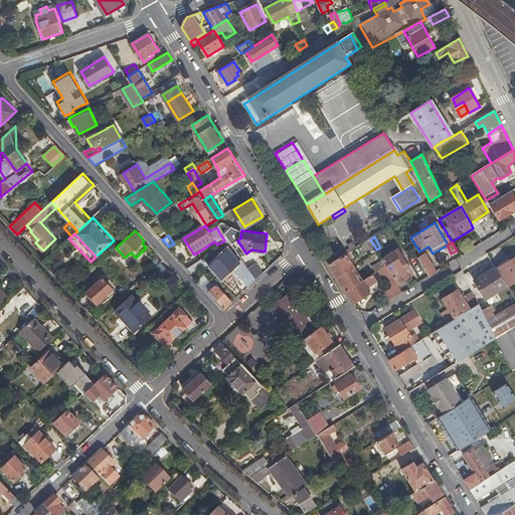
[(237,265),(250,285),(256,280),(249,270),(233,244),(223,253),(223,251),(213,261),(211,261),(209,263),(223,278),(237,265)]
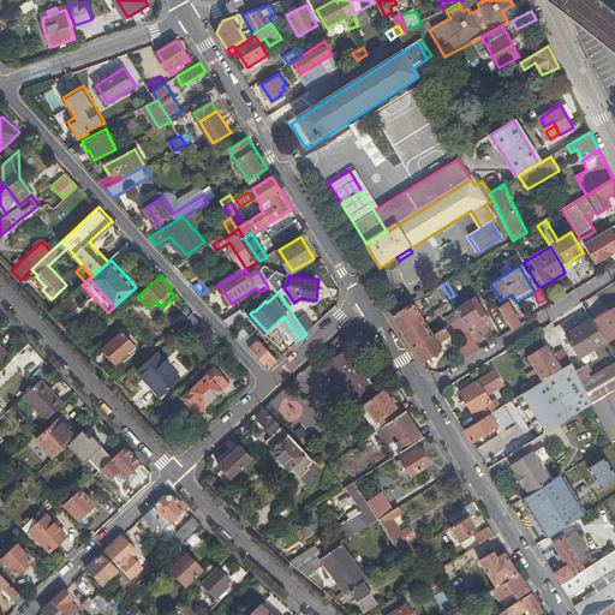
[(138,296),(135,299),(145,311),(149,308),(138,296)]
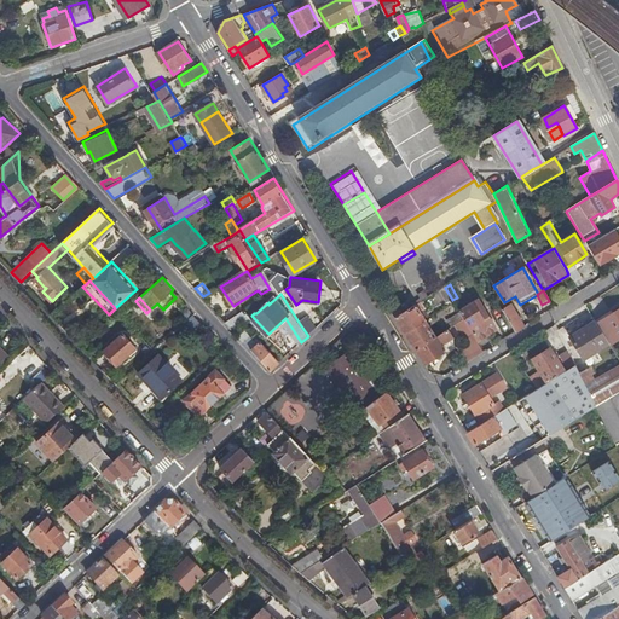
[(395,318),(405,312),(398,302),(389,307),(395,318)]
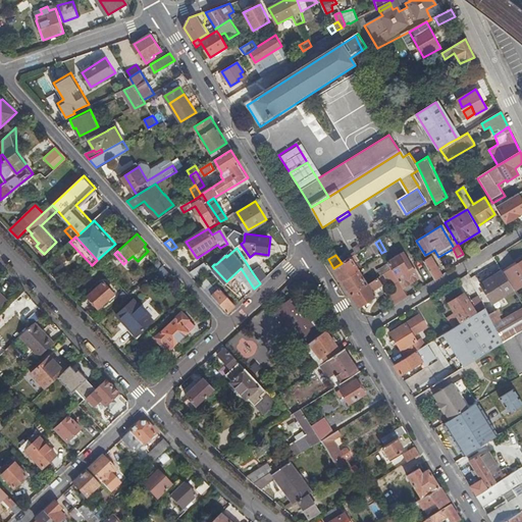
[(401,283),(402,285),(413,278),(399,255),(386,262),(392,269),(401,283)]
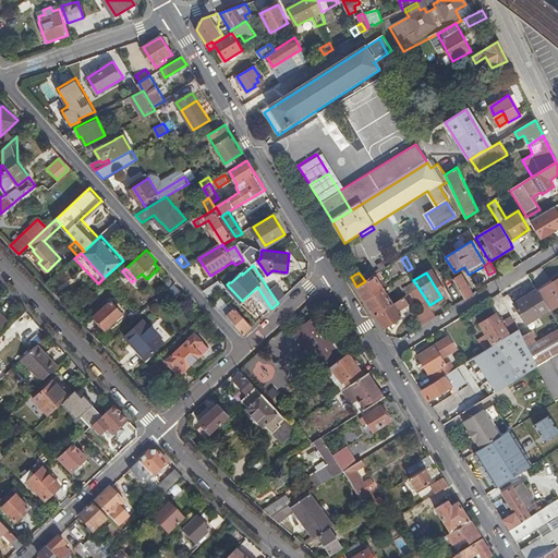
[(451,278),(464,299),(473,294),(460,273),(451,278)]
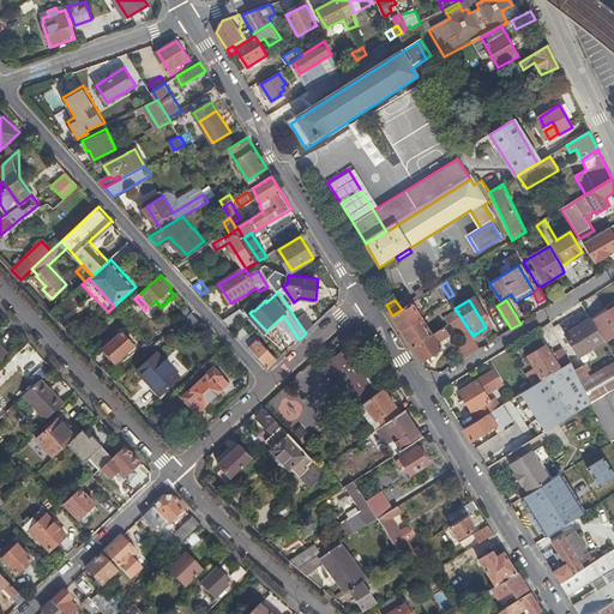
[(413,304),(402,309),(392,315),(402,331),(422,319),(413,304)]
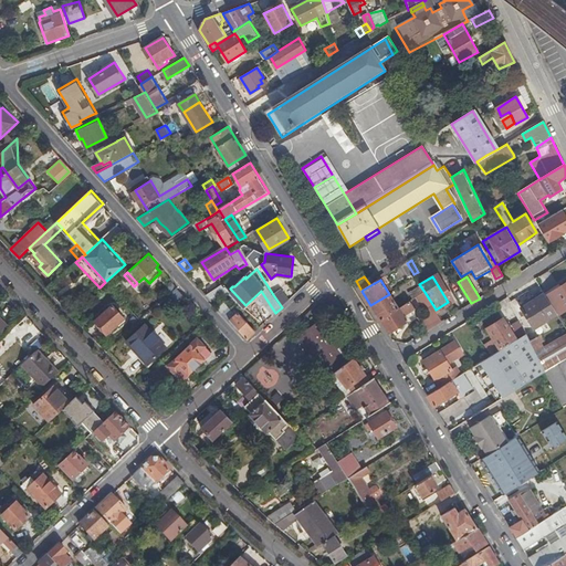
[(557,313),(557,314),(565,308),(565,281),(561,285),(559,283),(544,292),(557,313)]
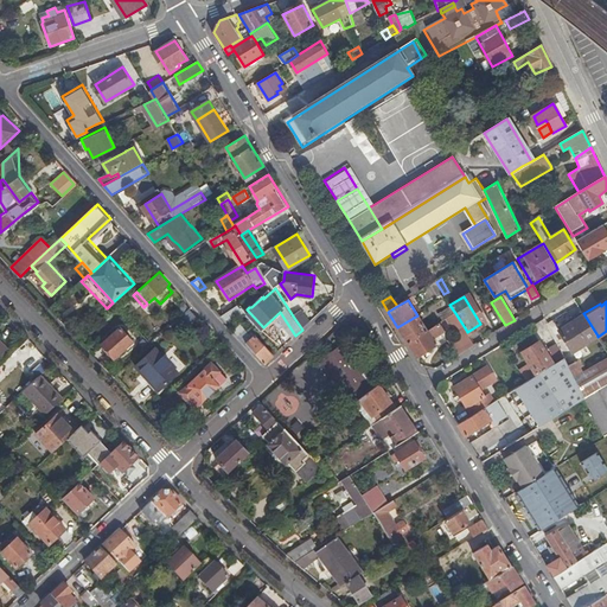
[(240,307),(223,317),(228,323),(244,313),(240,307)]
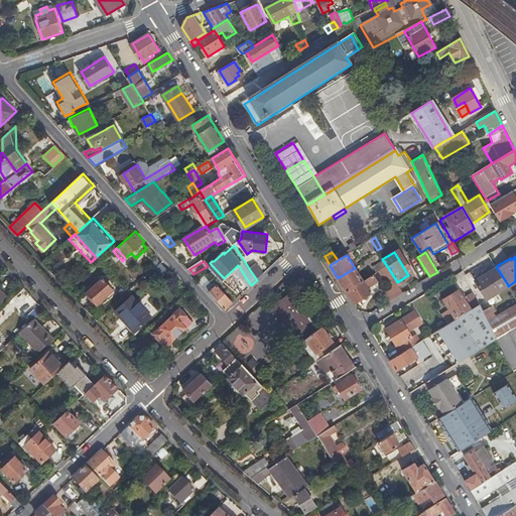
[(487,298),(508,285),(496,266),(495,263),(481,271),(483,275),(476,280),(487,298)]
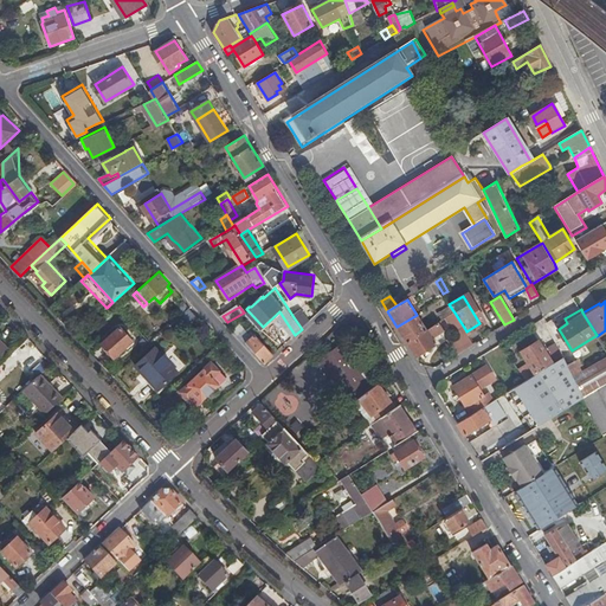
[(294,317),(302,329),(310,322),(303,311),(294,317)]
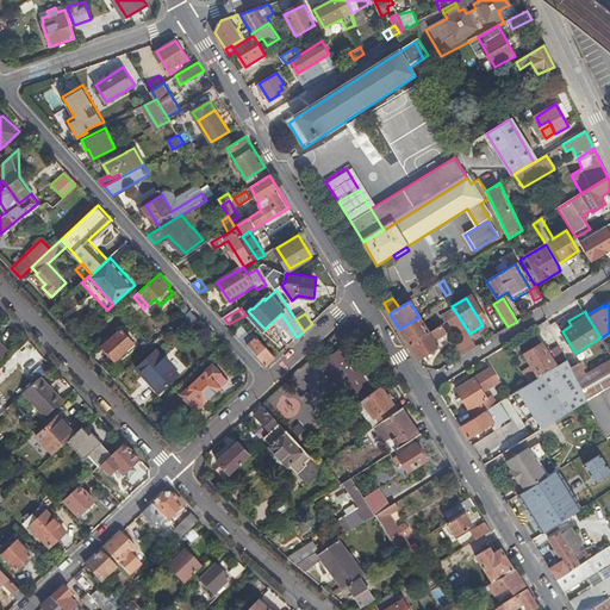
[(419,317),(399,329),(409,343),(429,331),(419,317)]
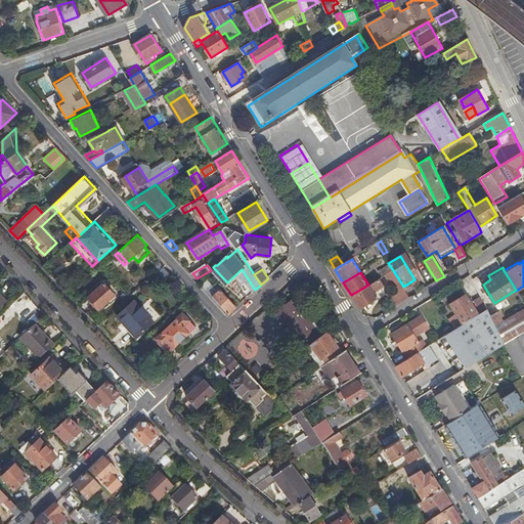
[(368,285),(373,292),(383,287),(378,278),(368,285)]
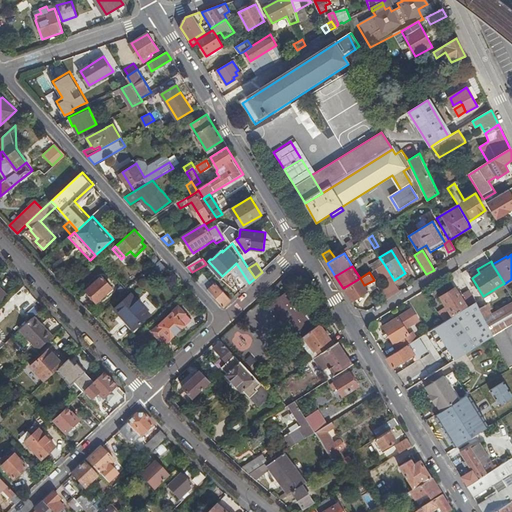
[(99,299),(112,287),(102,275),(87,288),(89,290),(87,291),(92,297),(93,296),(93,297),(97,301),(99,299)]
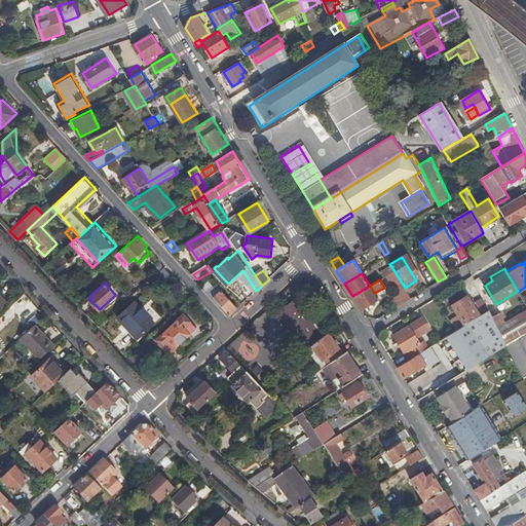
[(230,315),(237,308),(222,291),(219,294),(211,285),(207,289),(230,315)]
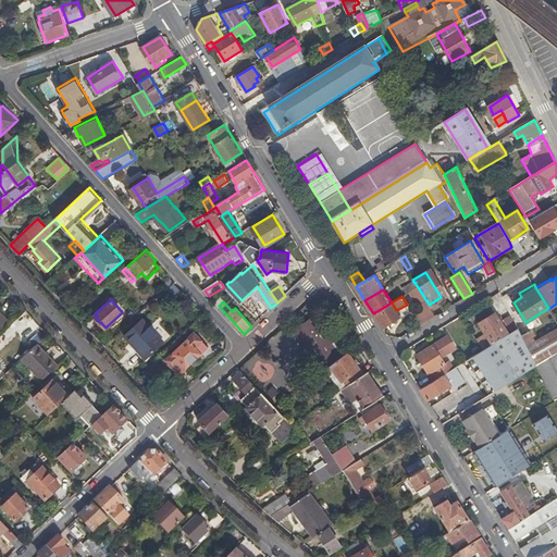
[(373,313),(382,327),(385,325),(388,332),(393,330),(390,326),(395,324),(393,321),(400,317),(396,310),(392,302),(373,313)]
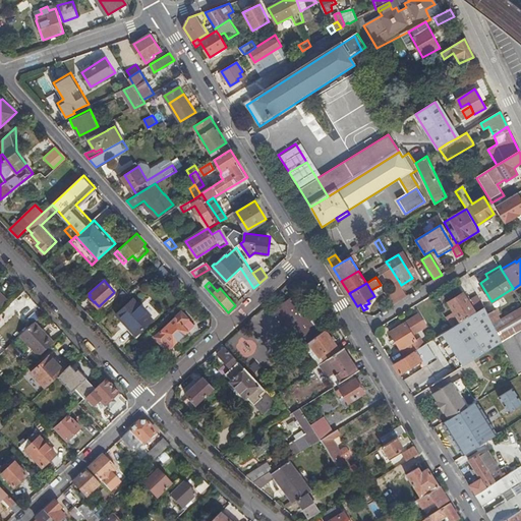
[(392,305),(407,295),(401,285),(400,283),(384,293),(392,305)]
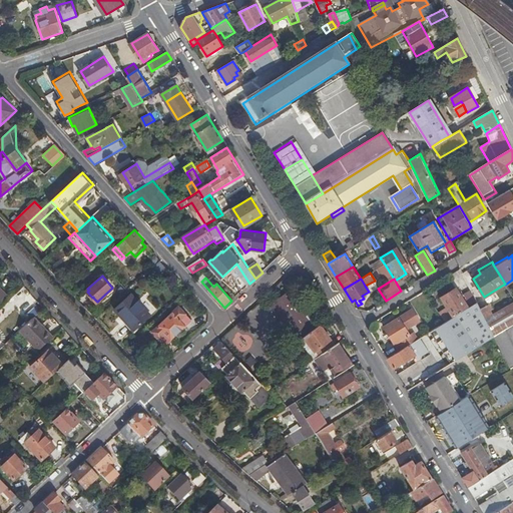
[(301,340),(322,324),(294,288),(272,305),(300,341),(301,340)]
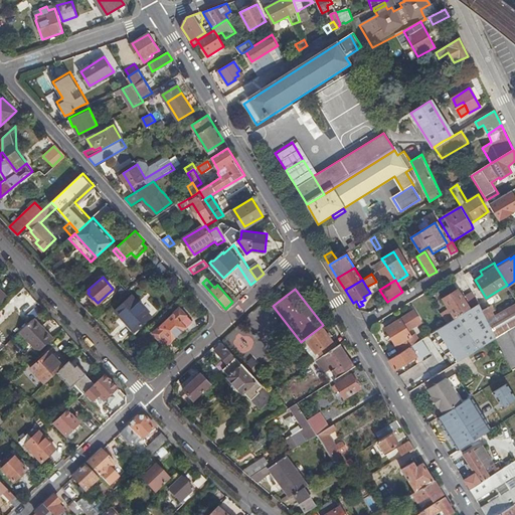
[(456,319),(479,304),(473,292),(463,298),(458,290),(443,299),(456,319)]
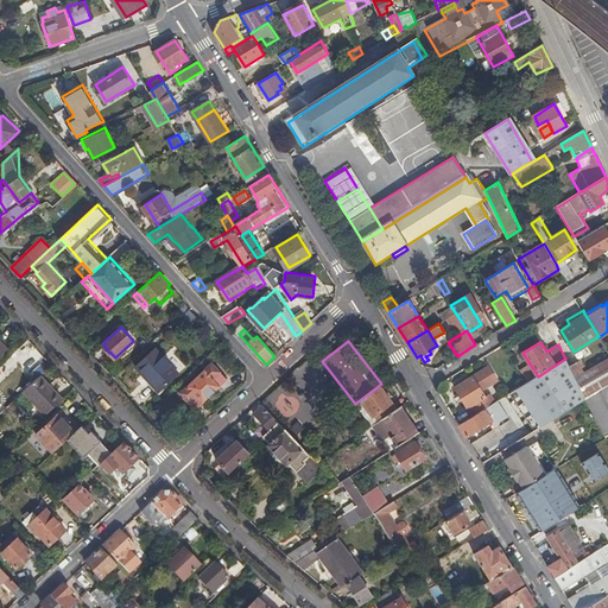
[(577,361),(569,366),(575,378),(607,358),(607,352),(606,347),(578,362),(577,361)]
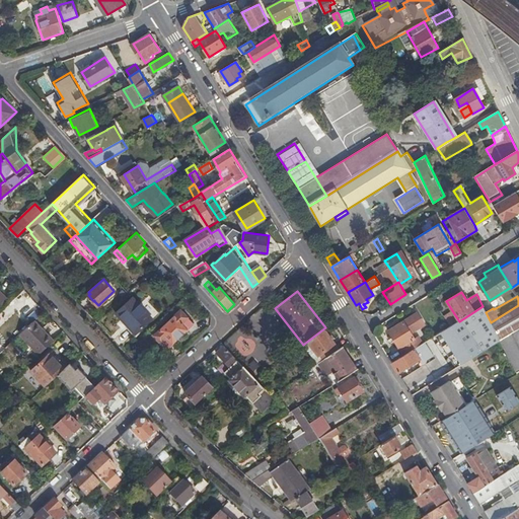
[(136,331),(151,317),(132,297),(116,312),(124,320),(125,319),(136,331)]
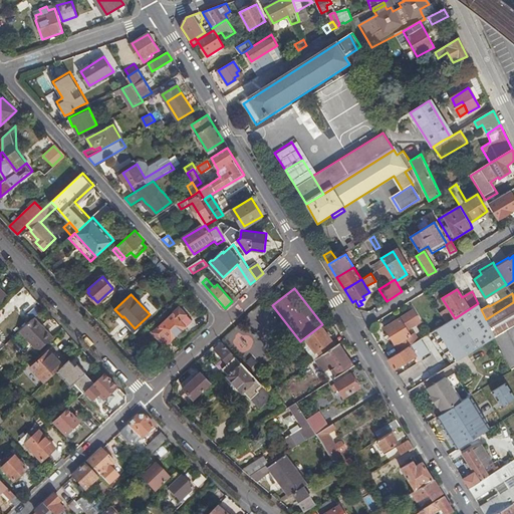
[(93,298),(91,300),(97,307),(102,303),(99,300),(97,302),(93,298)]
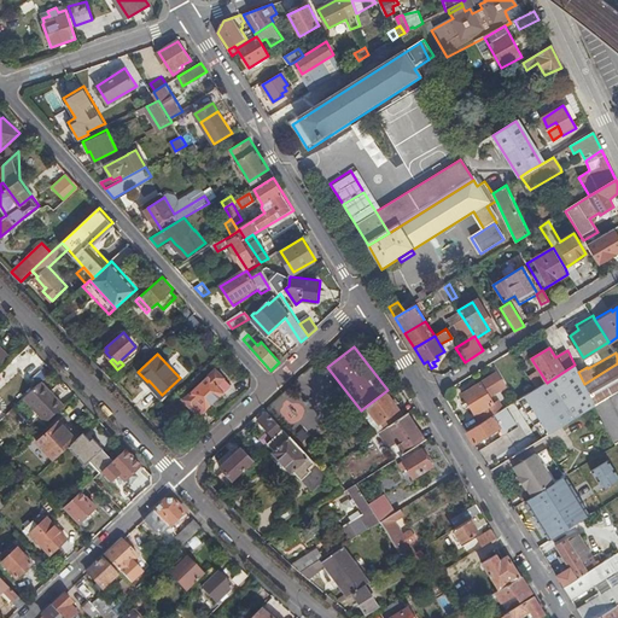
[(617,363),(584,384),(595,406),(610,398),(617,392),(617,363)]
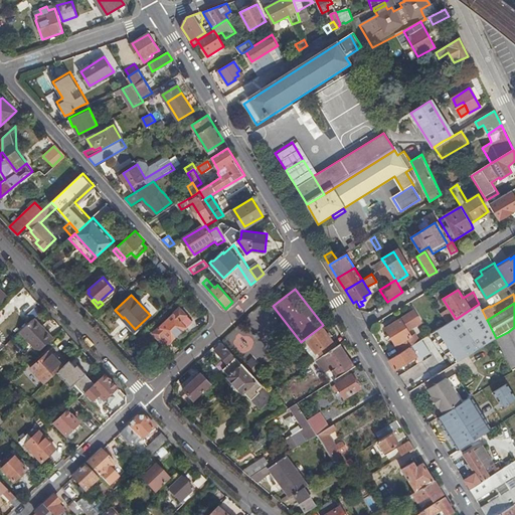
[(487,320),(482,310),(479,304),(456,319),(447,325),(421,340),(400,354),(389,361),(395,370),(439,343),(446,354),(419,370),(426,382),(496,338),(487,320)]
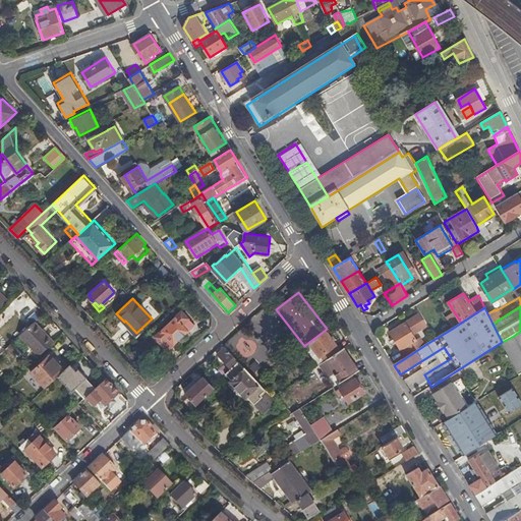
[(195,326),(181,310),(154,337),(167,352),(195,326)]
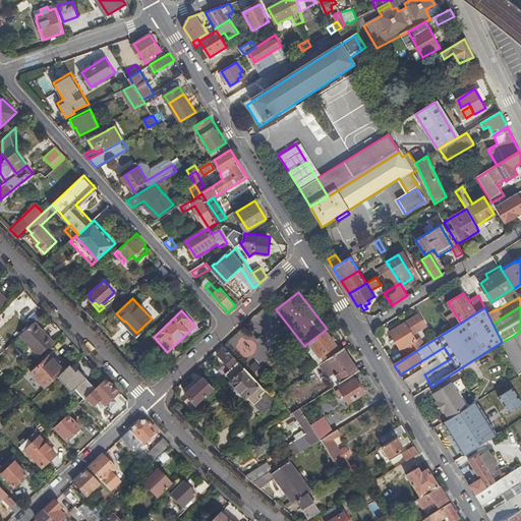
[(22,330),(34,320),(27,312),(16,323),(22,330)]
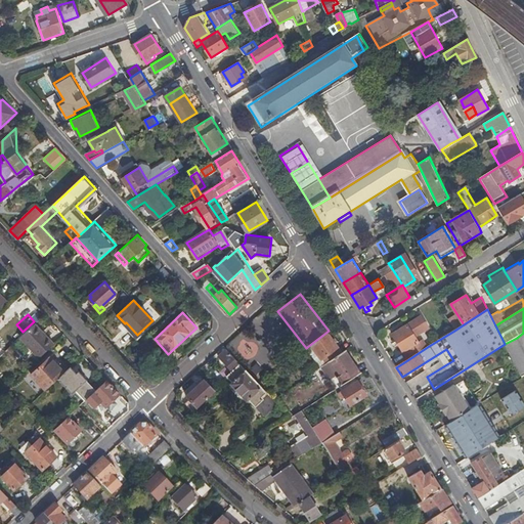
[(391,334),(407,360),(429,346),(425,340),(420,344),(415,337),(428,328),(421,316),(391,334)]
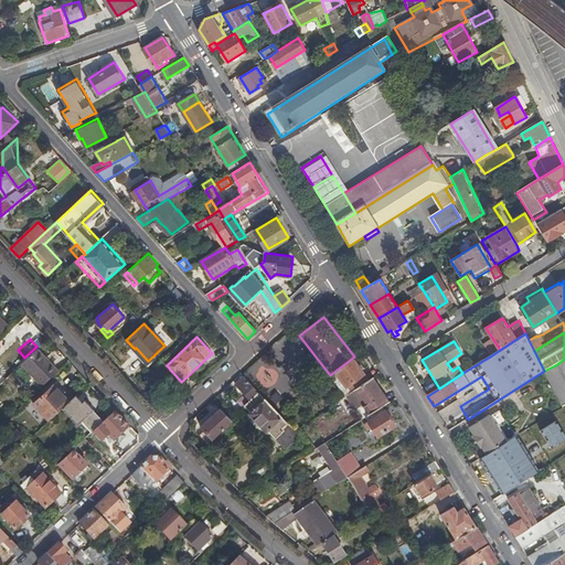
[(60,370),(39,348),(19,366),(30,379),(33,375),(43,385),(60,370)]
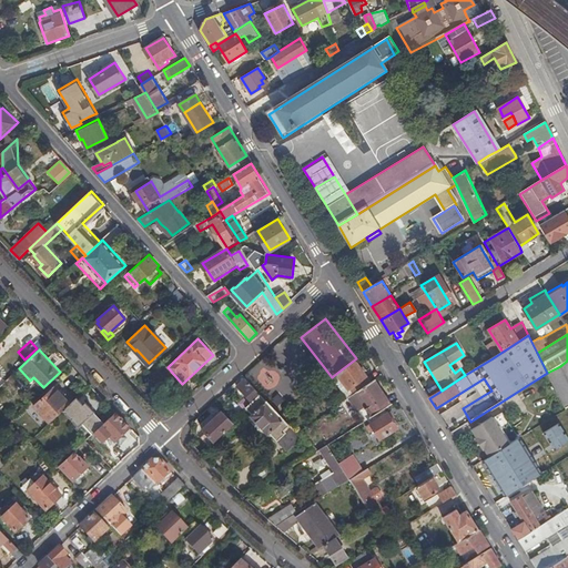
[(351,397),(373,382),(356,358),(333,376),(348,398),(351,397)]
